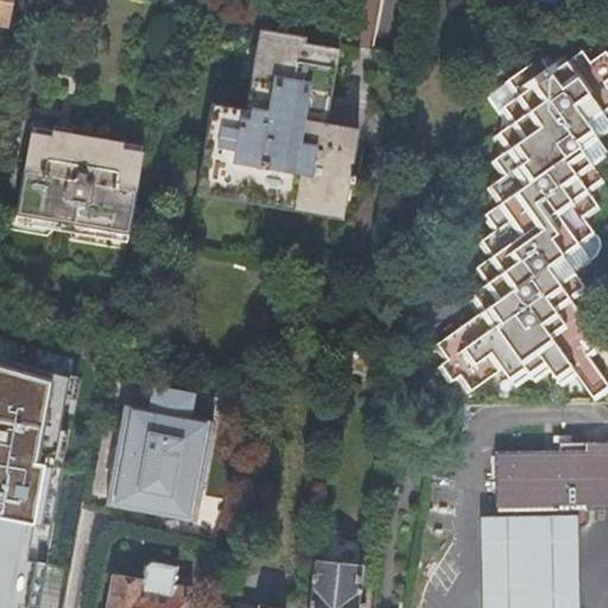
[(341,18),(327,14),(324,27),(353,33),(358,7),(344,5),(341,18)]
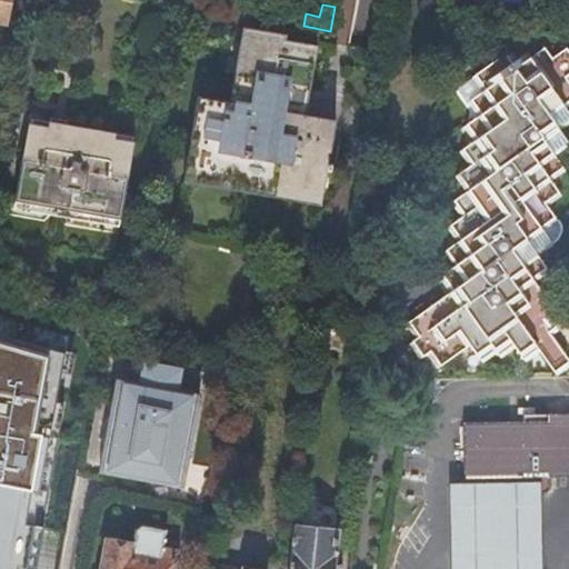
[(198,96),(182,180),(320,205),(333,122),(299,116),(310,49),(280,45),(282,35),(242,28),(228,101),(198,96)]
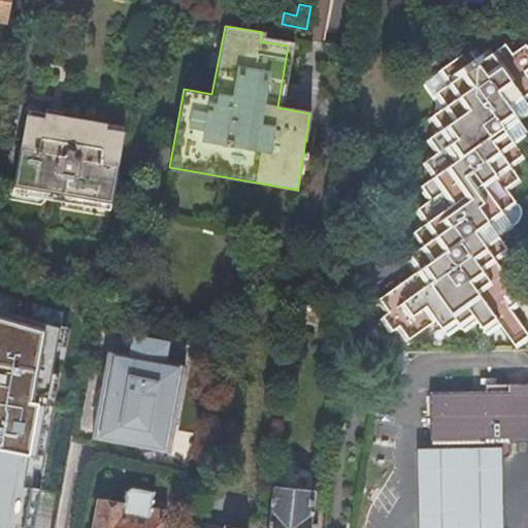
[(417,268),(373,302),(382,314),(376,318),(387,331),(393,327),(404,340),(433,318),(446,334),(460,323),(464,330),(476,321),(487,334),(500,325),(517,347),(527,337),(527,329),(512,308),(519,303),(508,290),(515,284),(496,261),(510,250),(500,236),(516,225),(504,210),(518,200),(508,188),(523,177),(513,164),(525,156),(516,141),(527,132),(527,130),(519,119),(527,111),(527,100),(527,98),(527,97),(527,71),(527,70),(527,45),(525,41),(512,51),(505,42),(492,52),(488,46),(477,55),(470,45),(438,69),(448,83),(434,93),(442,106),(429,117),(438,130),(424,139),(434,154),(422,163),(432,176),(418,187),(427,199),(414,209),(423,223),(411,231),(420,244),(406,255),(417,268)]
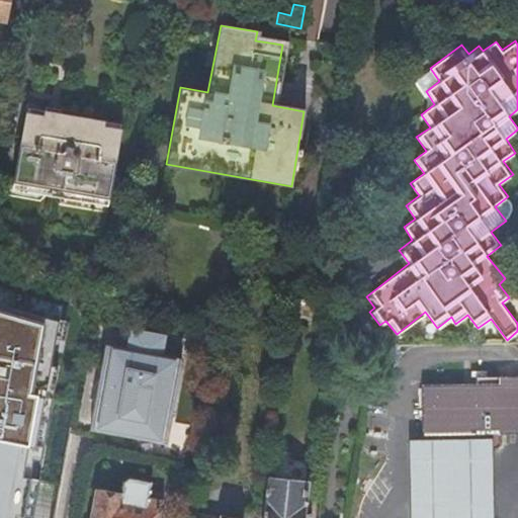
[(26,115),(14,184),(110,200),(120,132),(106,130),(106,122),(44,112),(41,117),(26,115)]
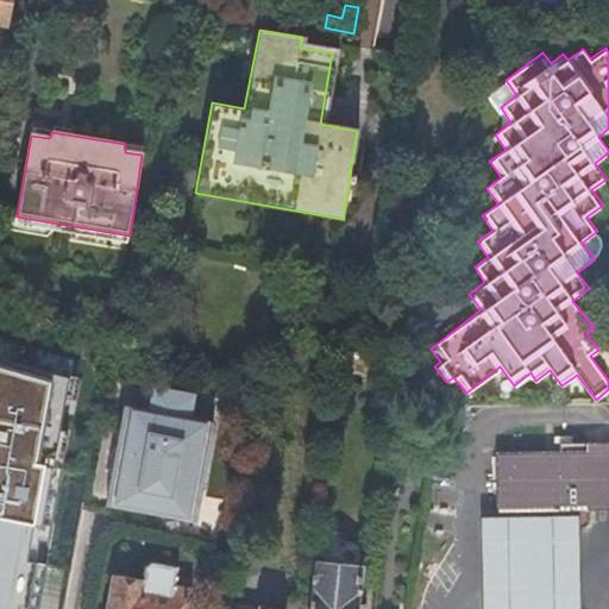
[(36,608),(83,363),(0,337),(0,608),(36,608)]
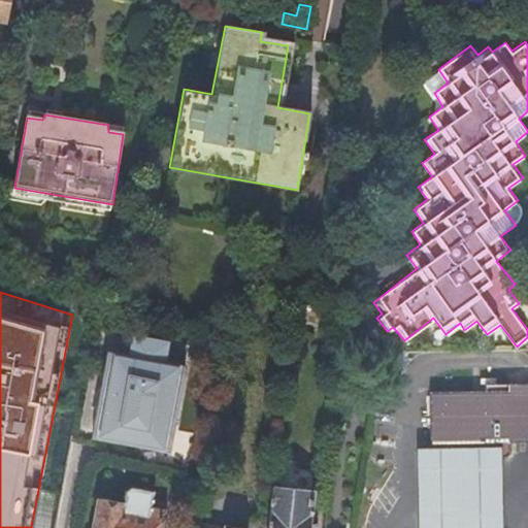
[(128,354),(107,350),(93,426),(113,430),(111,441),(149,449),(151,437),(170,440),(185,365),(165,361),(168,340),(132,333),(128,354)]
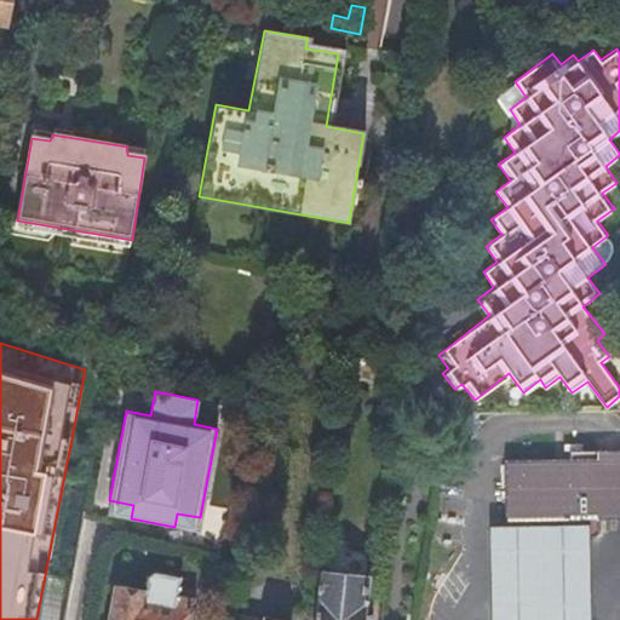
[(619,449),(569,449),(568,459),(505,459),(505,520),(505,526),(506,540),(592,538),(598,528),(598,516),(619,515),(619,449)]
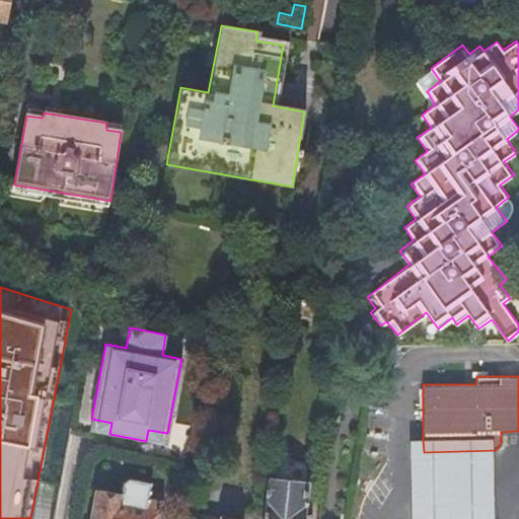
[(112,423),(91,419),(89,430),(109,434),(112,423)]
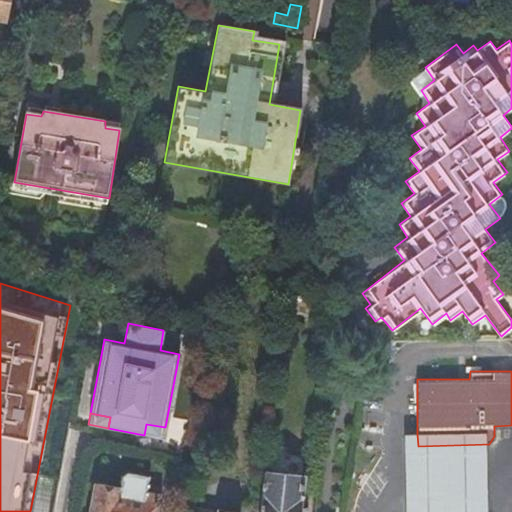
[(146,424),(144,435),(163,438),(165,427),(146,424)]
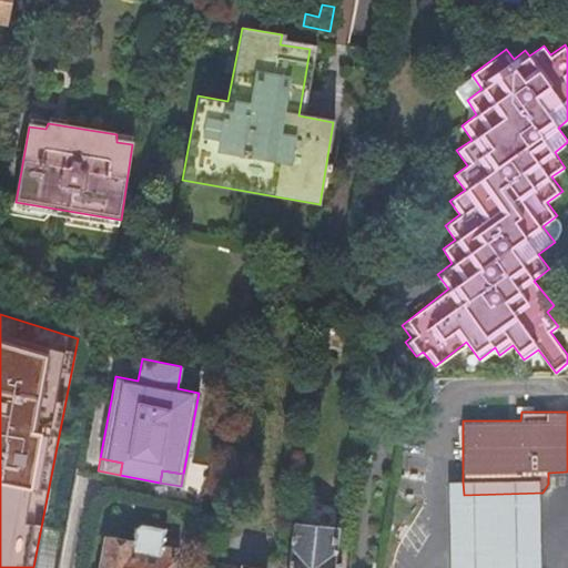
[(463,482),(449,483),(450,567),(544,567),(543,493),(464,495),(463,482)]
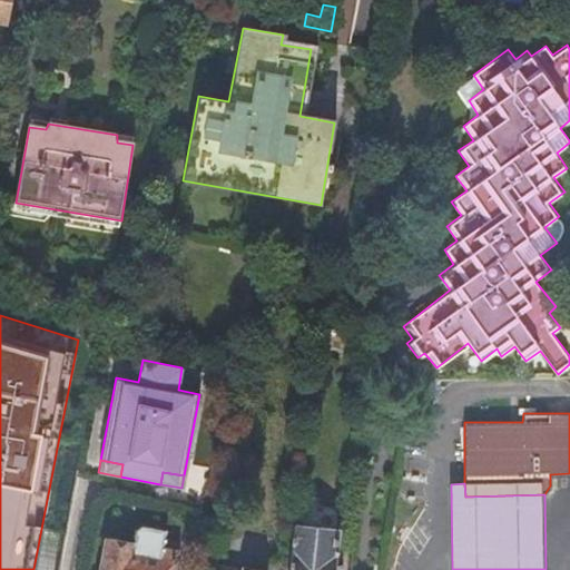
[(106,538),(99,569),(173,569),(179,538),(163,534),(165,527),(141,522),(134,527),(131,542),(106,538)]
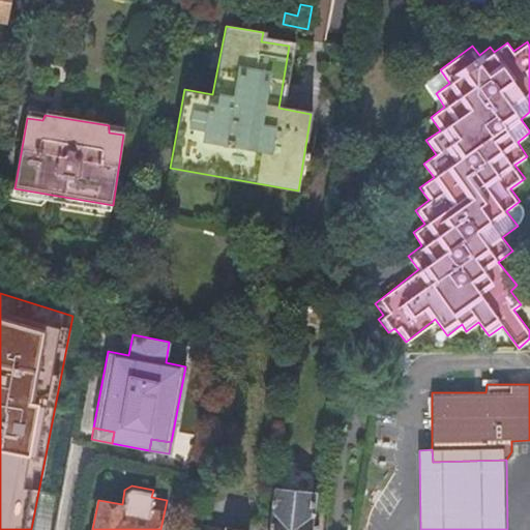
[(270,521),(269,529),(311,529),(316,492),(274,488),(270,521)]
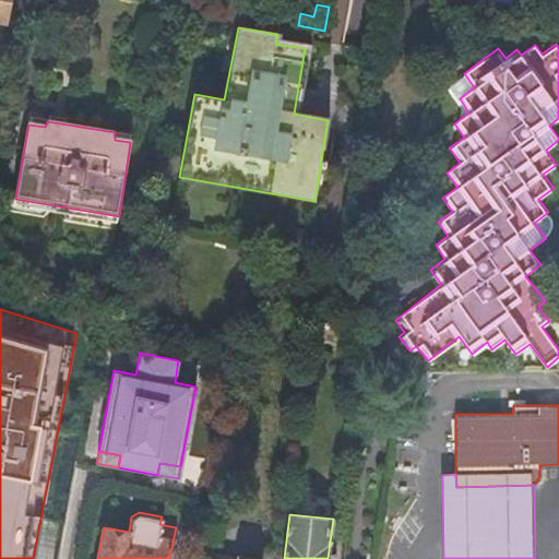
[(237,555),(204,549),(202,558),(284,558),(285,549),(264,546),(263,556),(238,552),(237,555)]
